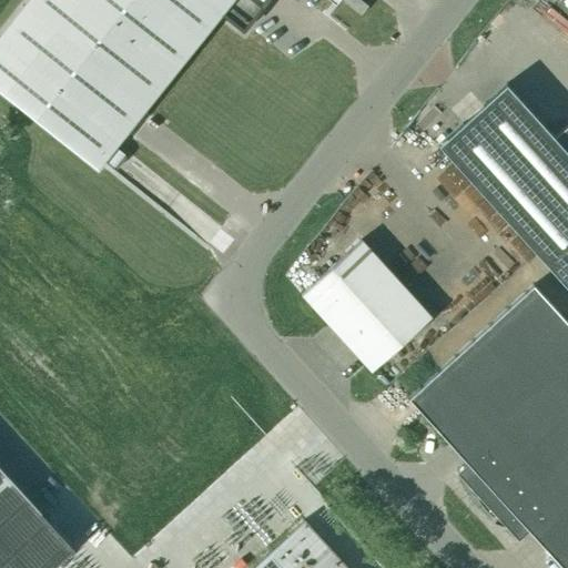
[(336,0),(29,0),(0,37),(0,92),(99,171),(222,16),(244,32),(270,0),(333,0),(335,2),(336,0)]
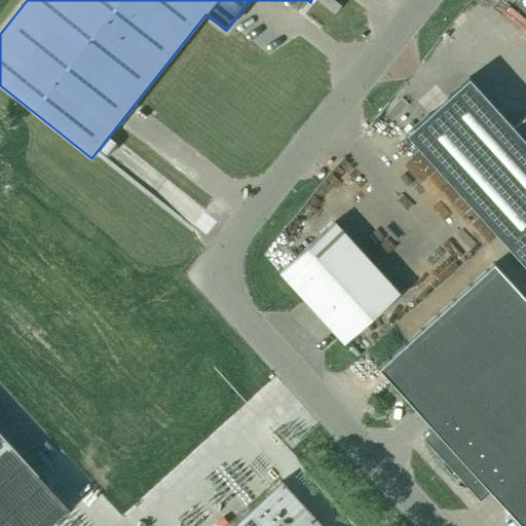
[(341,7),(331,0),(320,0),(317,2),(334,15),(341,7)]
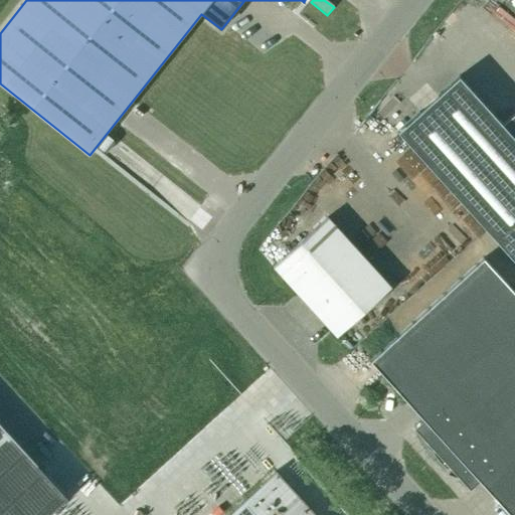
[(459,76),(397,132),(514,262),(514,260),(514,114),(503,125),(459,76)]
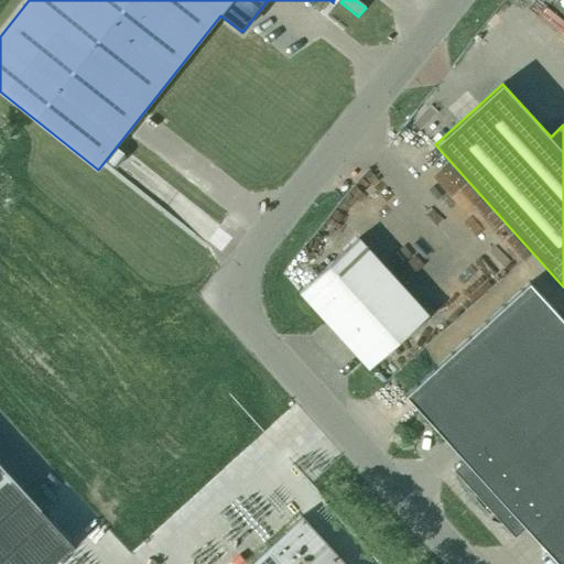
[(359,239),(300,293),(370,370),(430,316),(359,239)]
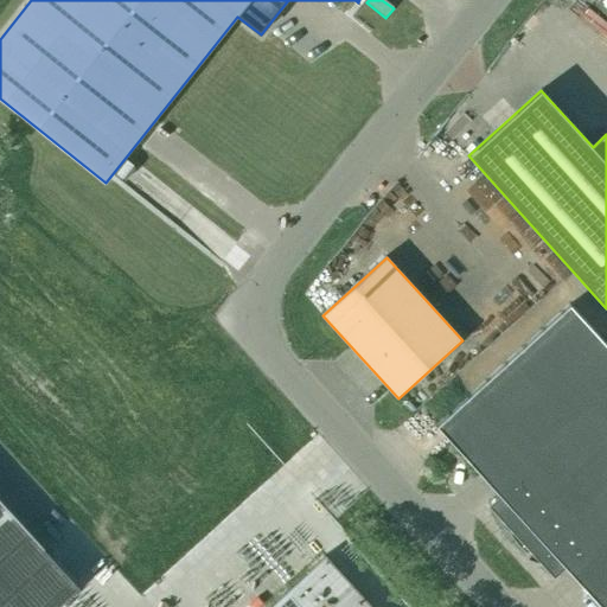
[(601,606),(606,606),(606,346),(570,306),(438,427),(500,496),(489,506),(554,577),(566,568),(601,606)]
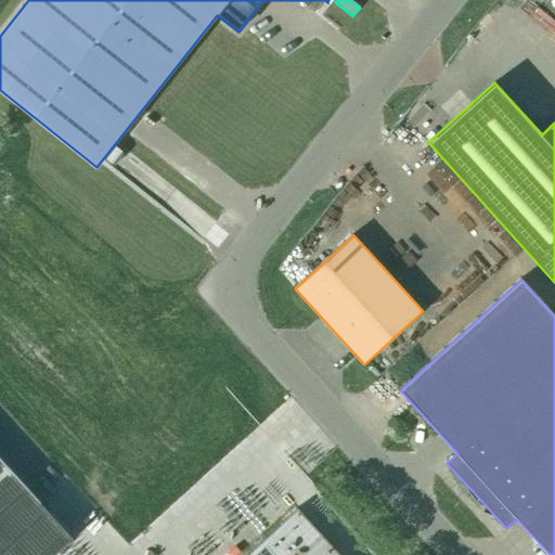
[(0,554),(51,554),(73,537),(0,457),(0,554)]
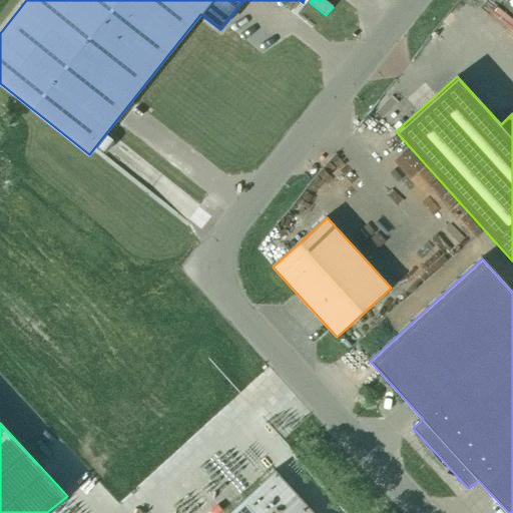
[(315,512),(276,470),(228,512),(315,512)]
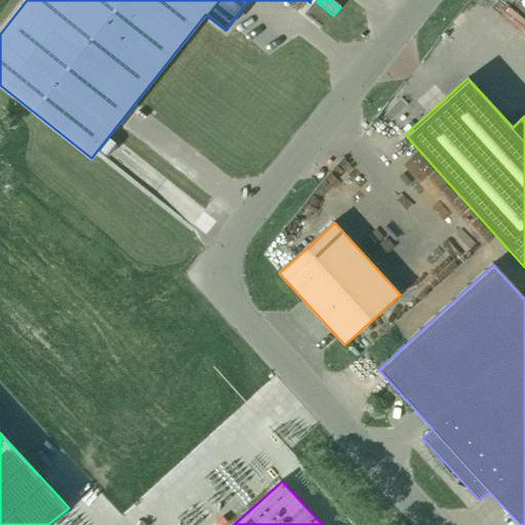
All buildings are outlined.
